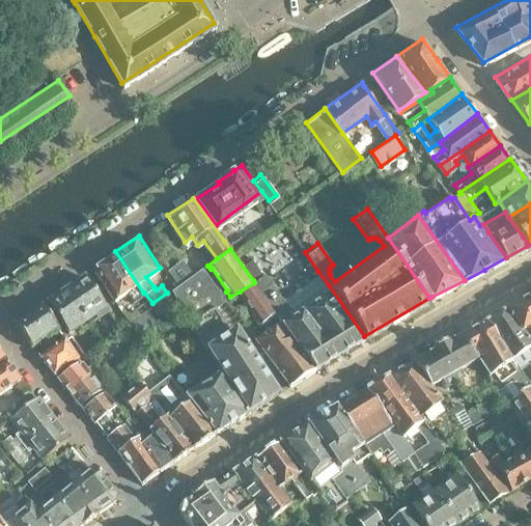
[(147,308),(152,303),(144,293),(143,293),(115,251),(93,268),(114,299),(127,289),(134,300),(142,294),(144,297),(140,300),(145,309),(147,308)]
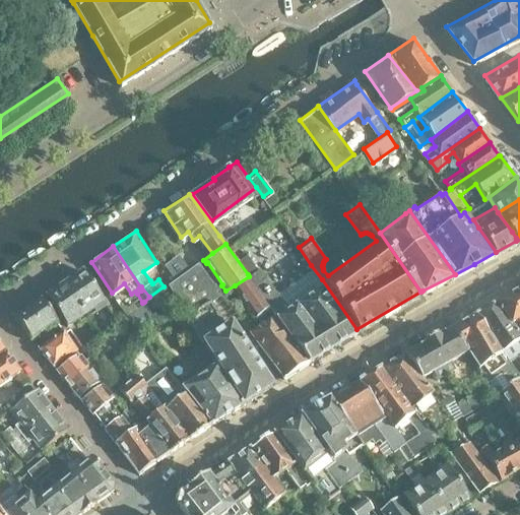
[(248,274),(258,267),(247,252),(237,259),(248,274)]
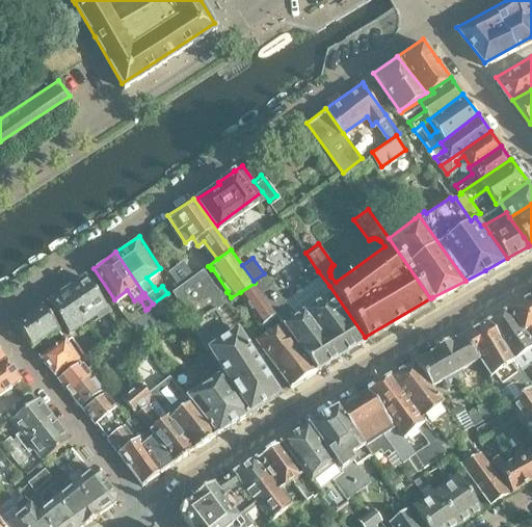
[(203,267),(200,270),(171,290),(203,346),(207,344),(208,345),(205,347),(248,411),(277,392),(236,327),(231,331),(217,307),(225,299),(203,267)]
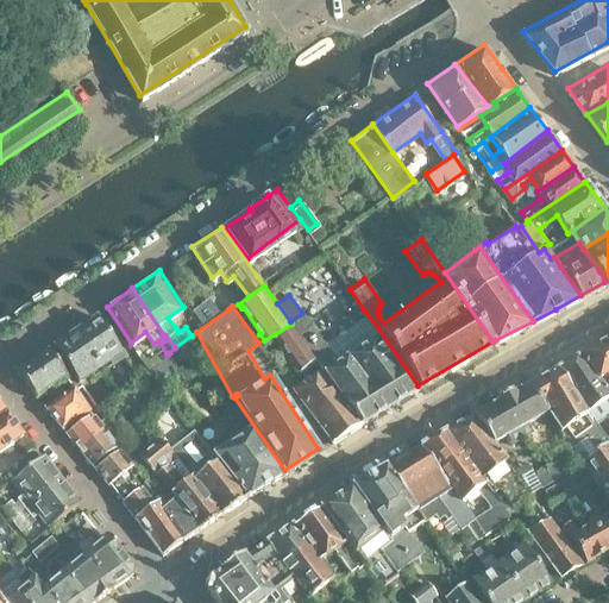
[(377,327),(364,311),(325,340),(303,312),(302,313),(290,321),(292,324),(315,356),(321,366),(360,421),(418,385),(377,327)]
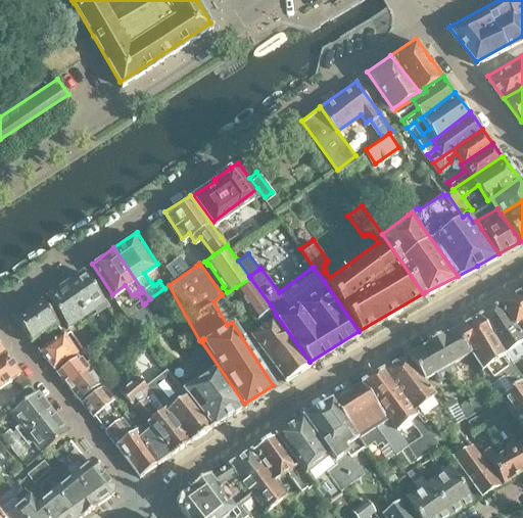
[(96,311),(106,303),(83,270),(64,282),(87,315),(95,310),(96,311)]
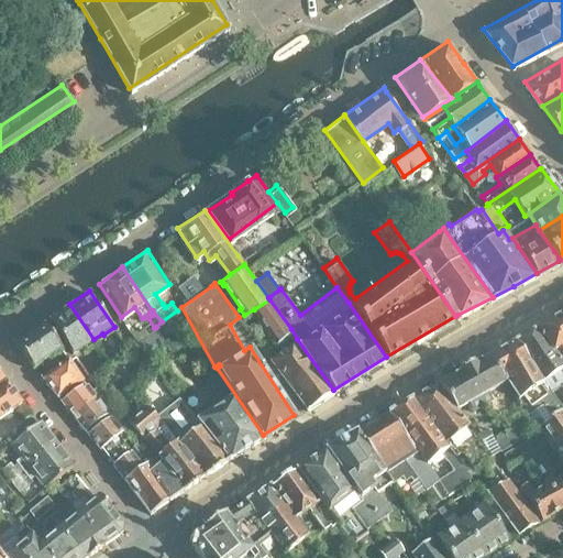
[(276,339),(291,329),(269,299),(254,309),(276,339)]
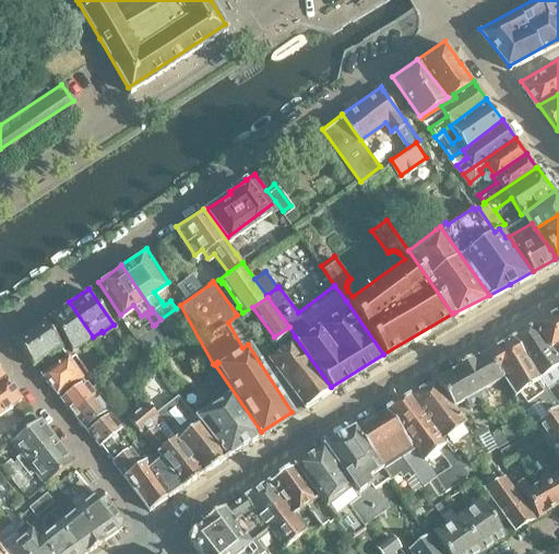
[(93,337),(69,302),(49,314),(71,346),(82,339),(84,342),(93,337)]
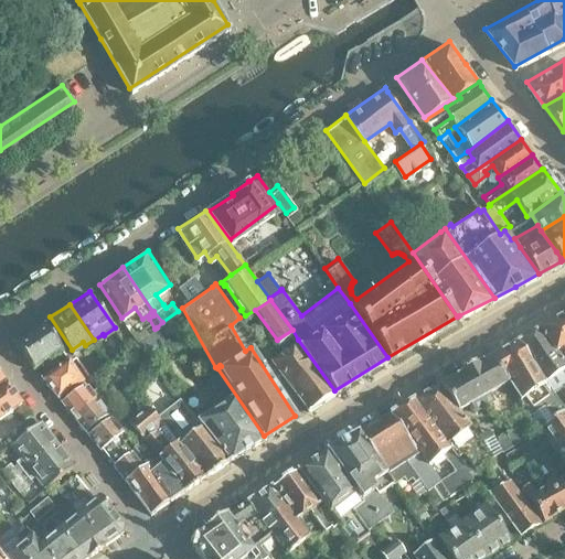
[(556,347),(558,346),(557,343),(564,337),(564,310),(540,324),(556,347)]
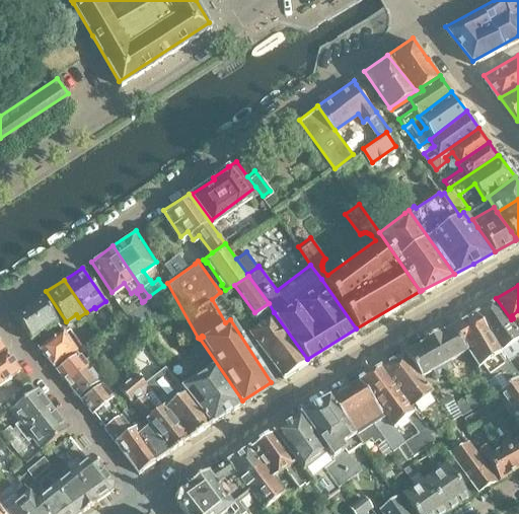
[(56,317),(43,298),(41,295),(13,313),(30,334),(56,317)]
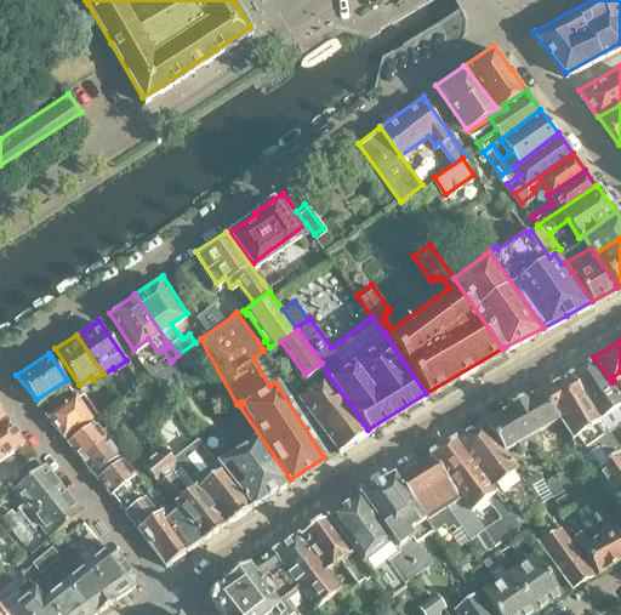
[(592,357),(567,371),(611,434),(620,427),(620,394),(611,382),(593,357),(592,357)]
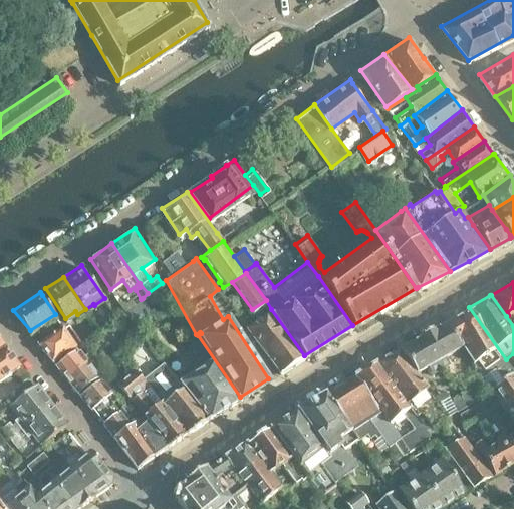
[(143,298),(141,299),(123,311),(135,326),(153,313),(143,298)]
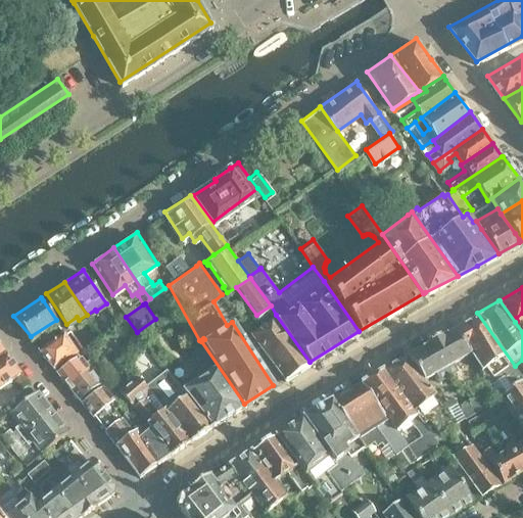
[(522,429),(522,377),(515,366),(477,313),(452,327),(470,351),(480,367),(483,370),(482,371),(522,429)]
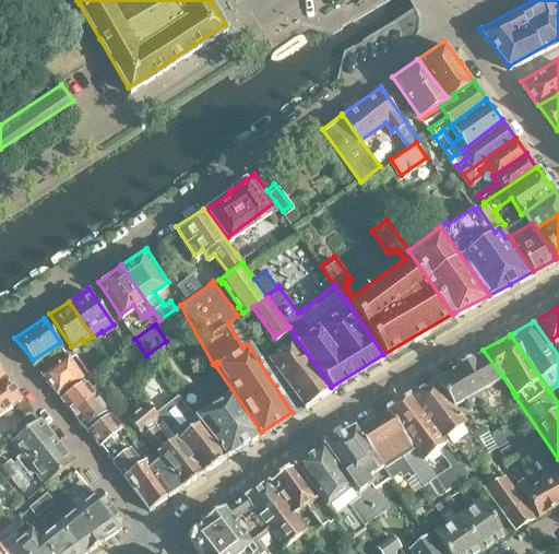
[(331,387),(295,337),(268,354),(304,404),(331,387)]
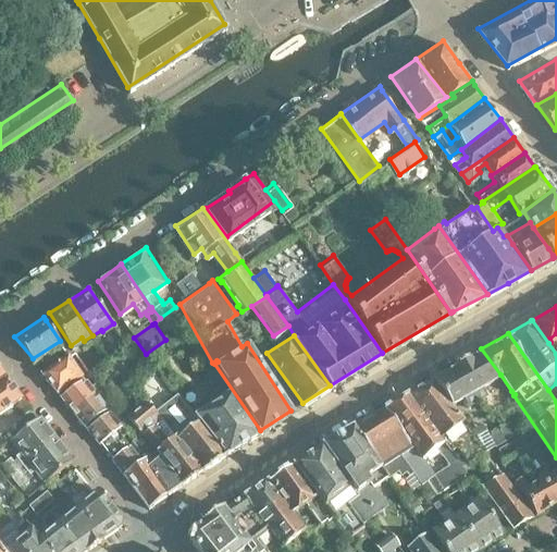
[(122,338),(102,351),(108,358),(126,344),(123,339),(122,338)]
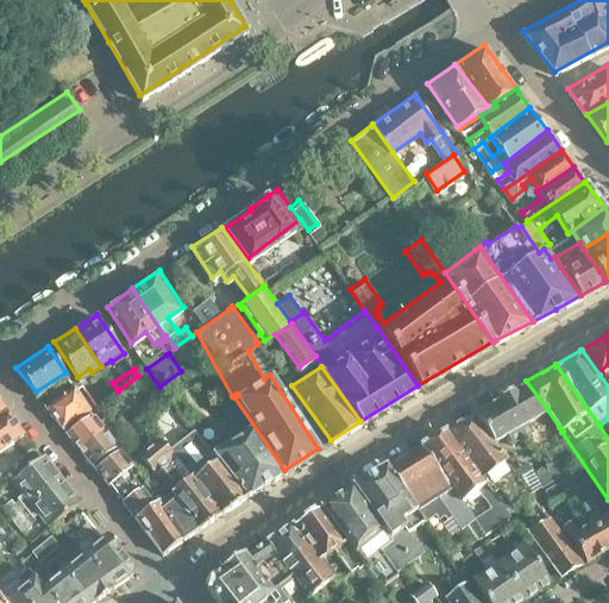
[(512,441),(533,428),(528,420),(547,409),(526,381),(475,410),(495,439),(507,432),(512,441)]
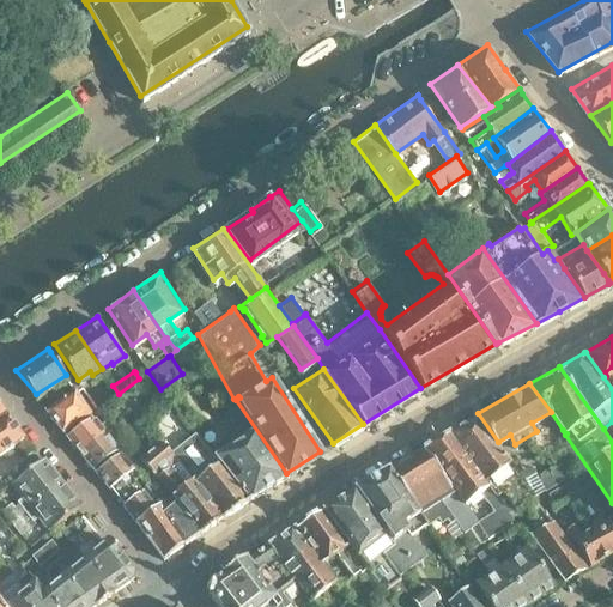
[(74,386),(49,404),(46,406),(62,428),(90,408),(74,386)]
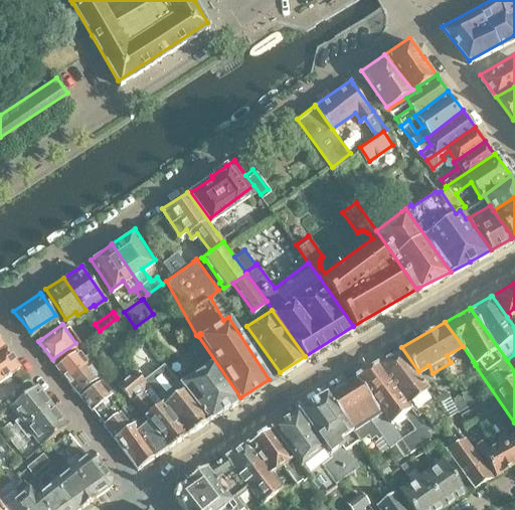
[(82,343),(100,331),(95,324),(77,335),(82,343)]
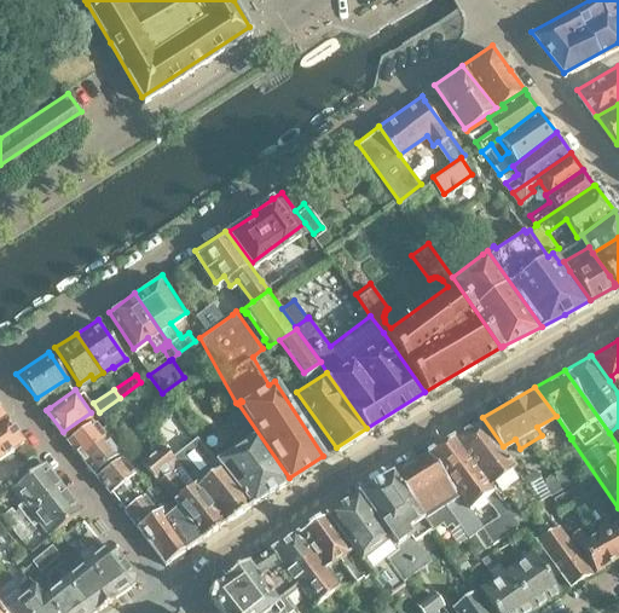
[(217,457),(214,460),(248,505),(289,478),(241,406),(224,417),(241,441),(217,457)]
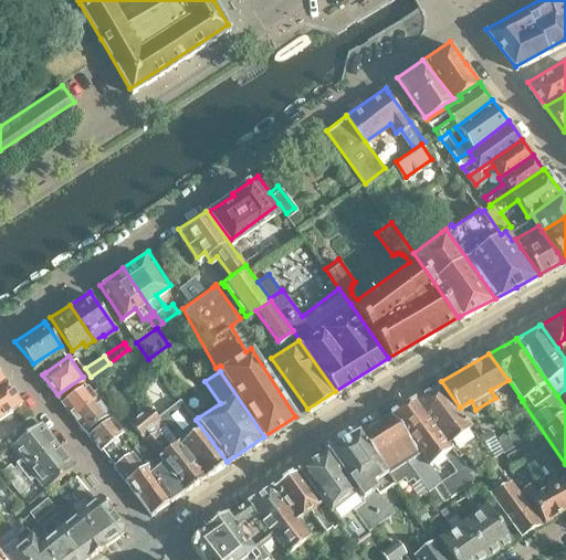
[(0,415),(19,402),(0,374),(0,415)]
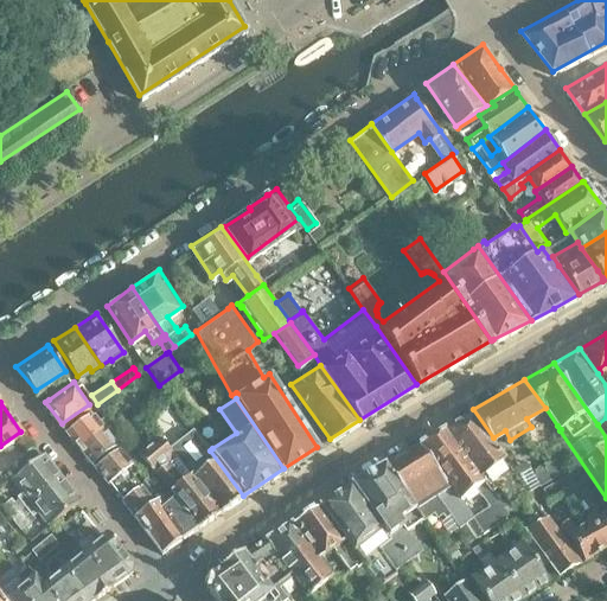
[(78,445),(107,424),(101,417),(94,408),(91,409),(65,428),(78,445)]
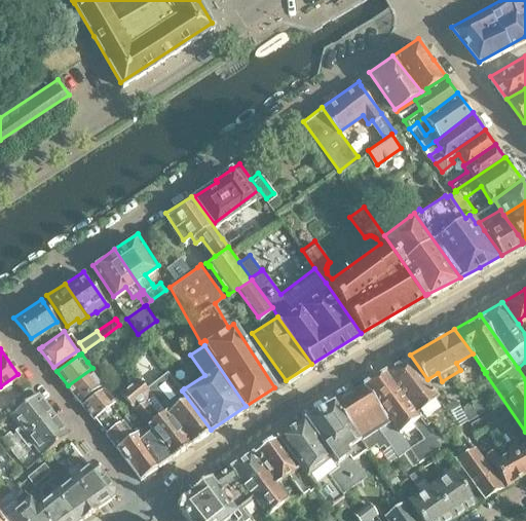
[(457,423),(450,413),(437,395),(438,394),(427,379),(410,355),(384,370),(417,416),(420,422),(421,422),(427,417),(440,435),(457,423)]
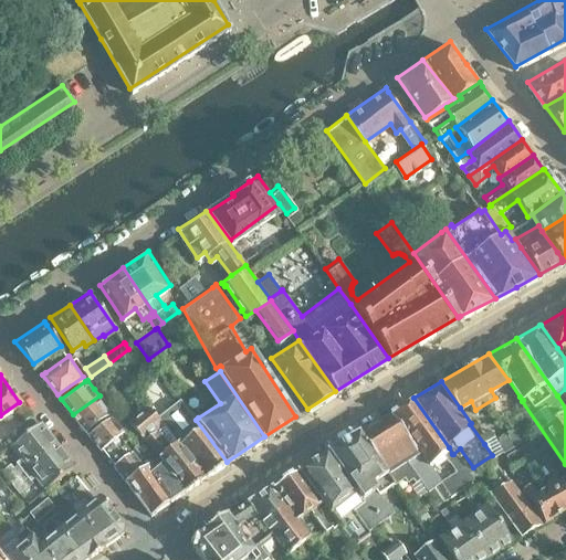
[(88,432),(113,413),(108,407),(109,405),(102,397),(101,398),(100,395),(73,414),(88,432)]
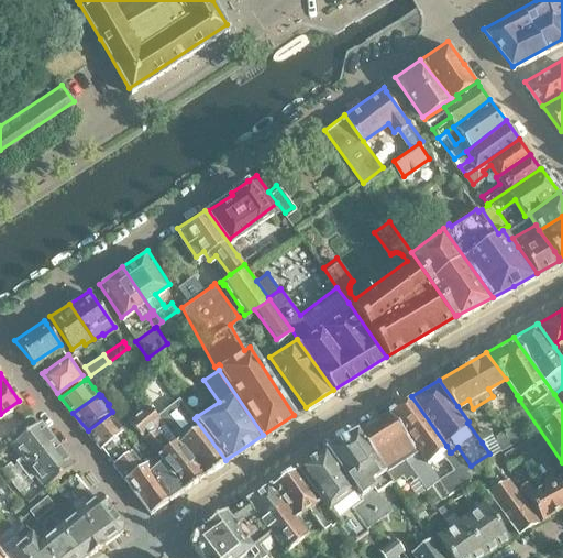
[(155,413),(162,420),(203,474),(225,460),(195,418),(197,416),(179,394),(155,413)]
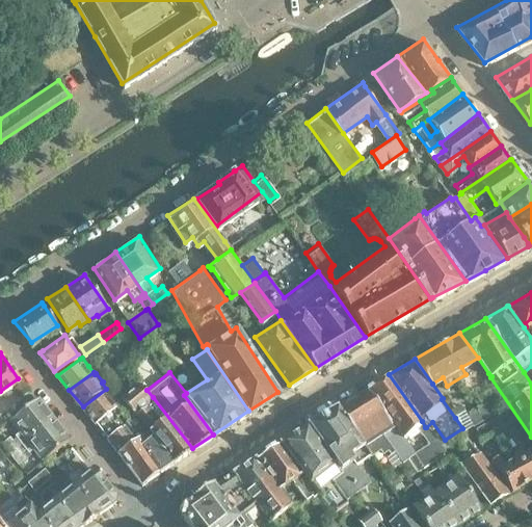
[(406,432),(422,421),(389,374),(367,387),(422,465),(444,451),(445,447),(448,444),(445,440),(432,422),(426,427),(432,437),(430,439),(416,448),(406,432)]
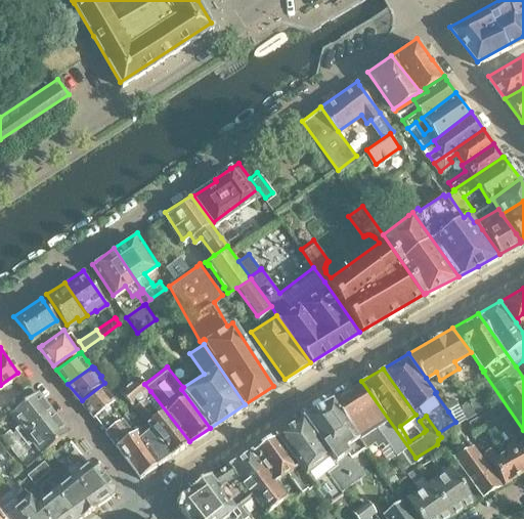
[(150,391),(144,384),(137,374),(119,388),(131,404),(150,391)]
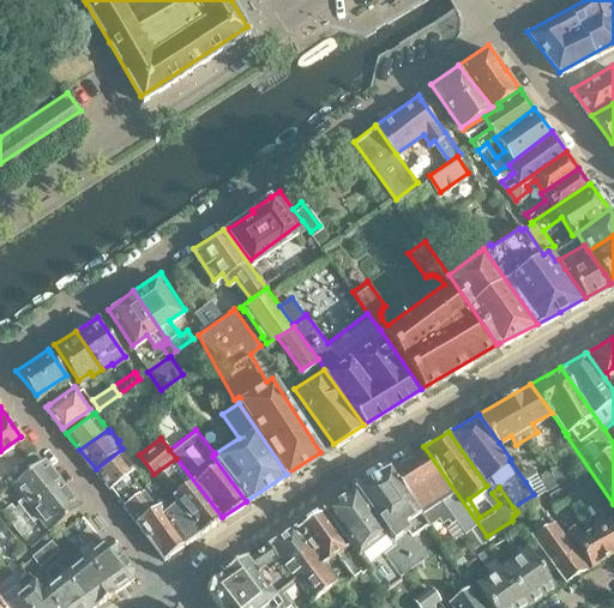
[(14,447),(29,467),(37,459),(24,441),(14,447)]
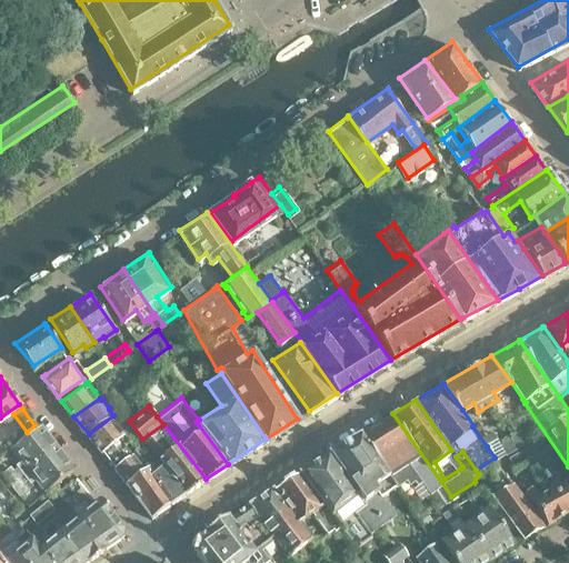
[(451,496),(392,413),(359,434),(396,484),(406,478),(409,482),(413,479),(417,483),(411,486),(419,498),(429,491),(439,505),(451,496)]
